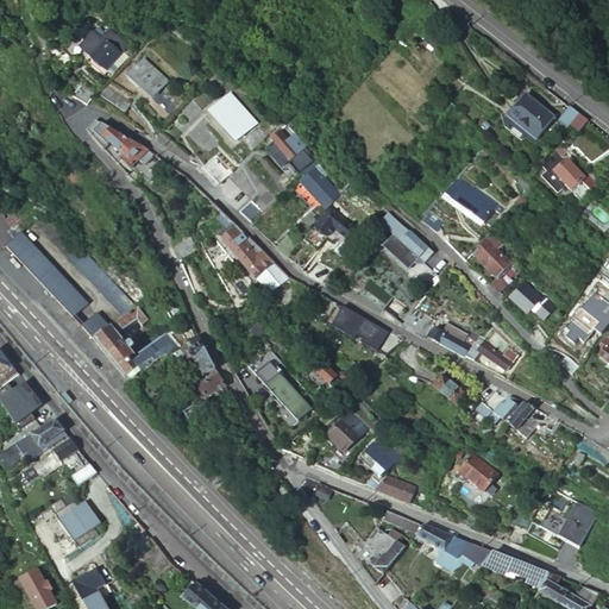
[(115,37),(111,43),(123,54),(114,64),(119,68),(132,52),(115,37)]
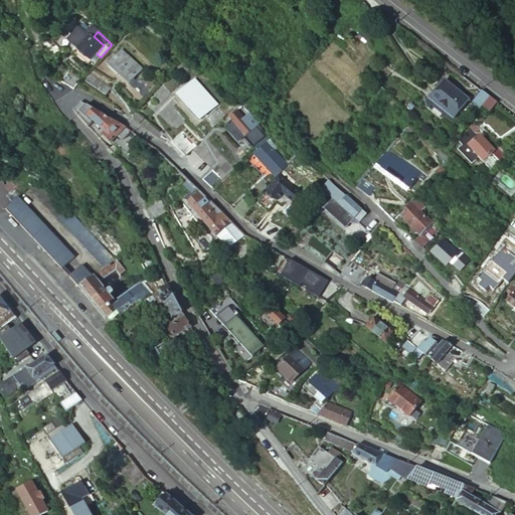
[(104,45),(94,36),(90,33),(73,52),(88,64),(97,54),(104,45)]
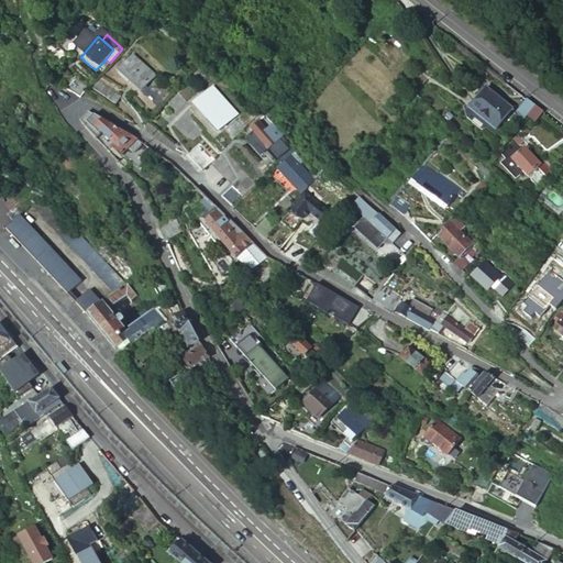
[(141,91),(155,75),(133,55),(119,72),(141,91)]
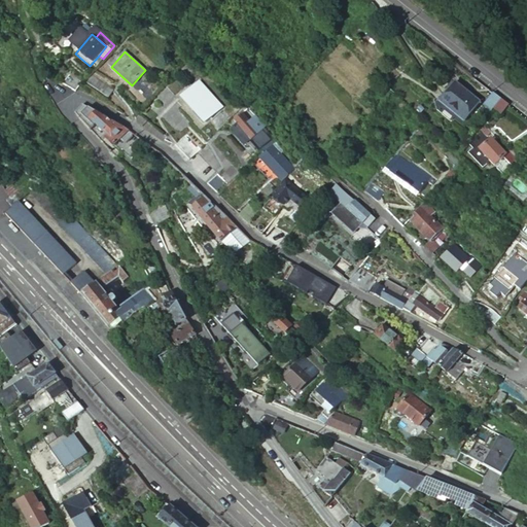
[(63,83),(75,91),(81,79),(69,72),(63,83)]
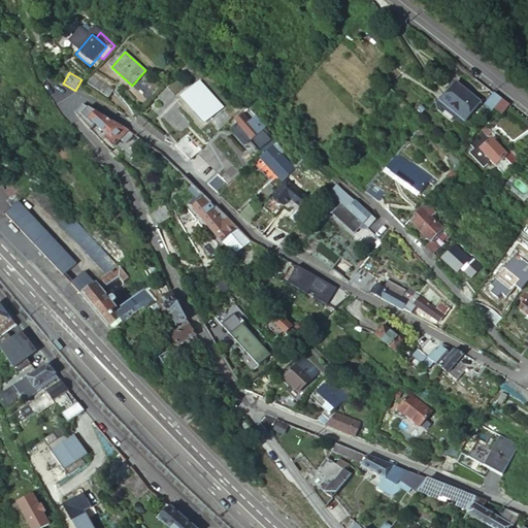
[(104,94),(108,87),(93,76),(89,84),(104,94)]
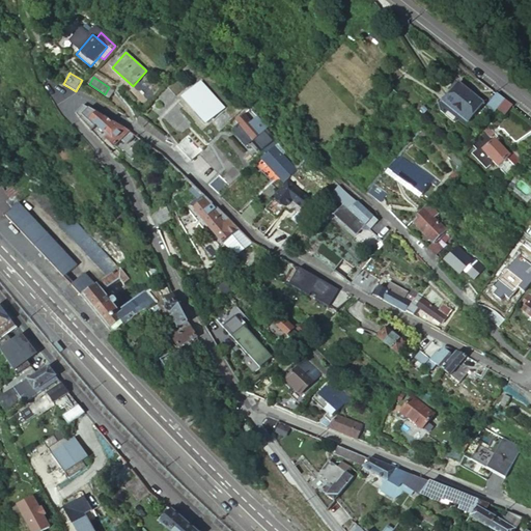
[(207,122),(223,107),(201,83),(185,98),(207,122)]
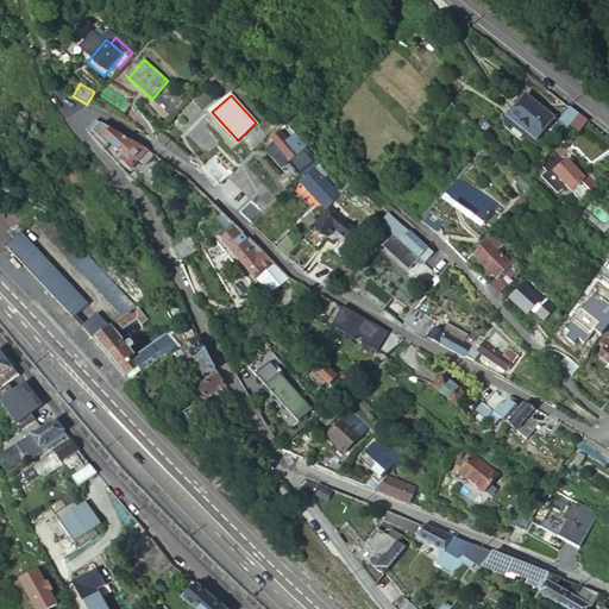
[(526,95),(508,117),(537,139),(553,118),(526,95)]
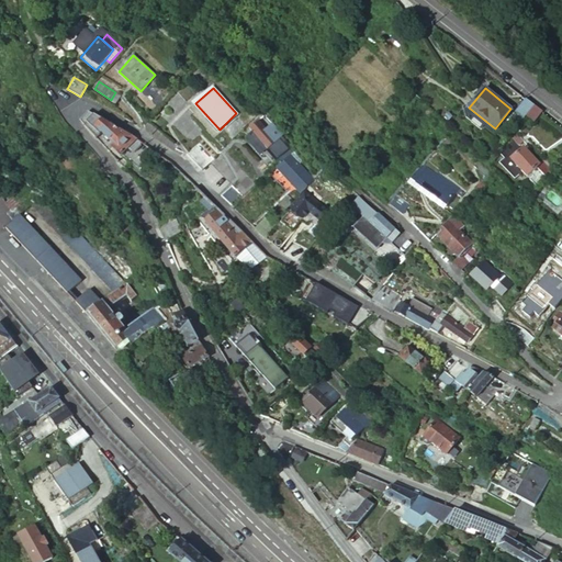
[(528,114),(535,104),(529,99),(527,98),(517,112),(525,117),(528,114)]
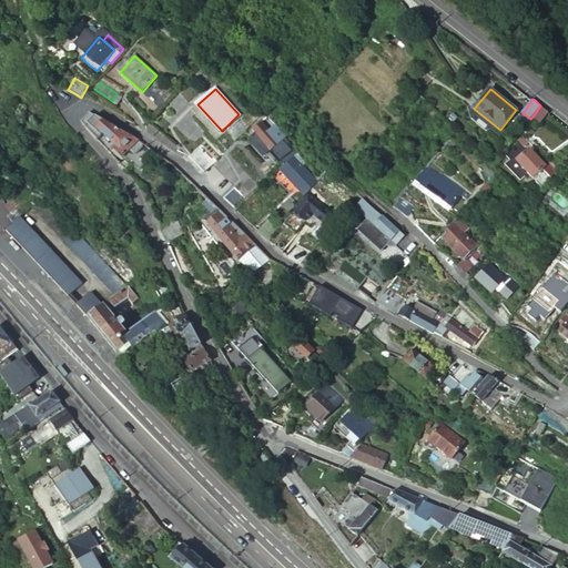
[(546,109),(540,105),(534,115),(540,121),(549,111),(546,109)]
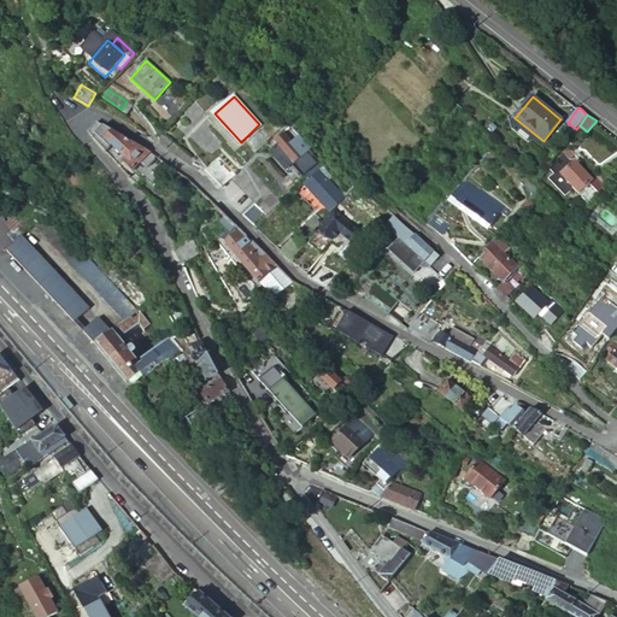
[(515,118),(513,121),(541,144),(544,141),(515,118)]
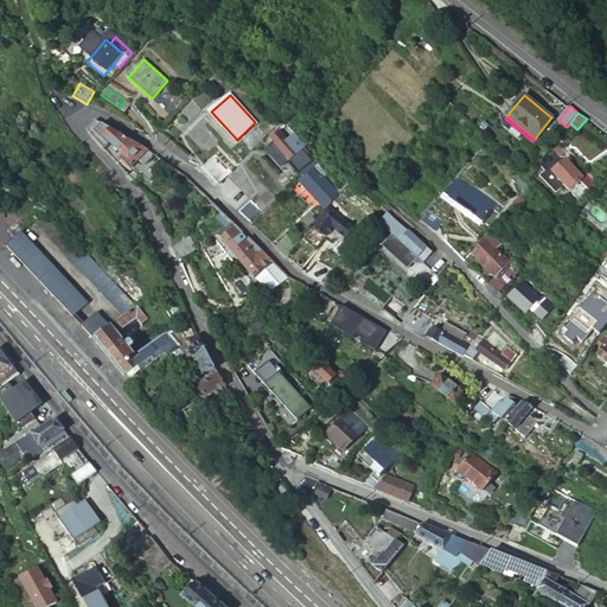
[(147,153),(148,151),(95,120),(87,132),(91,136),(97,131),(123,155),(121,158),(139,176),(152,158),(147,153)]
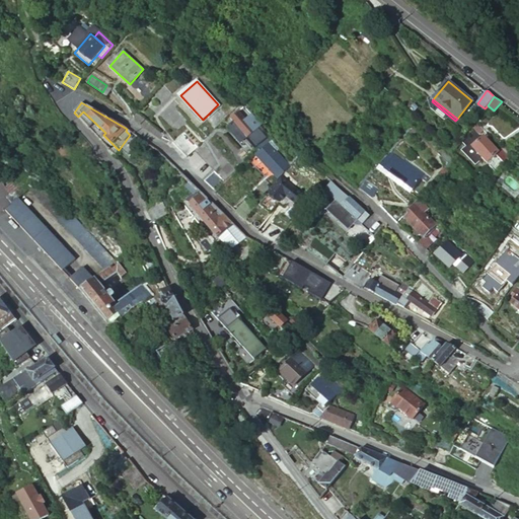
[(252,149),(254,151),(268,138),(242,109),(230,120),(254,147),(252,149)]
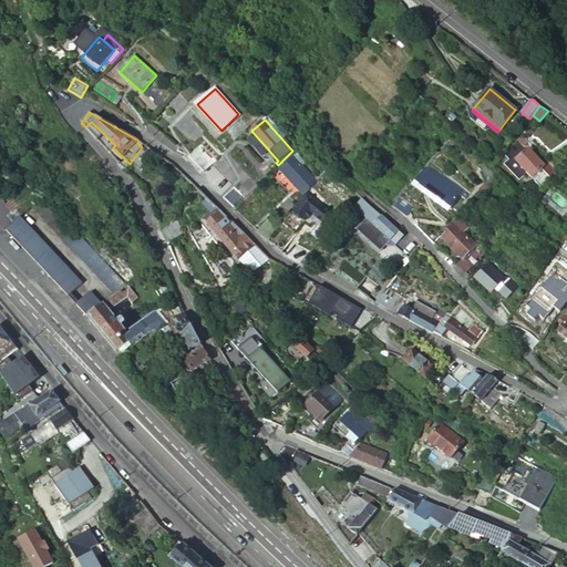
[(527,142),(522,136),(517,142),(522,146),(527,142)]
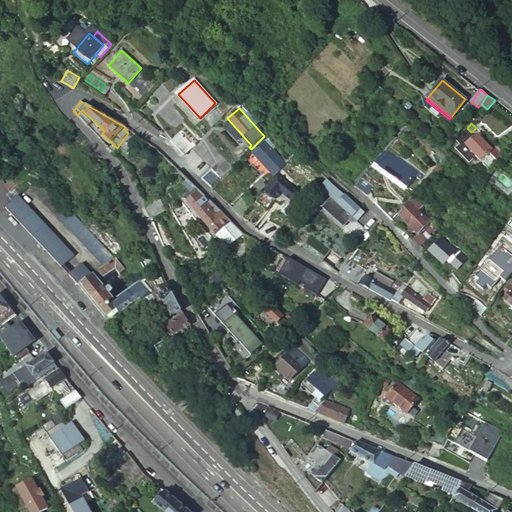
[(375,163),(382,155),(351,127),(346,134),(373,159),(372,161),(375,163)]
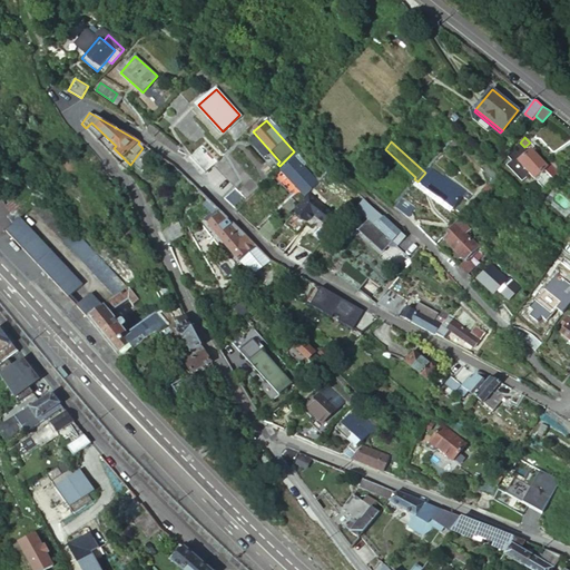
[(205,173),(217,160),(202,145),(190,156),(205,173)]
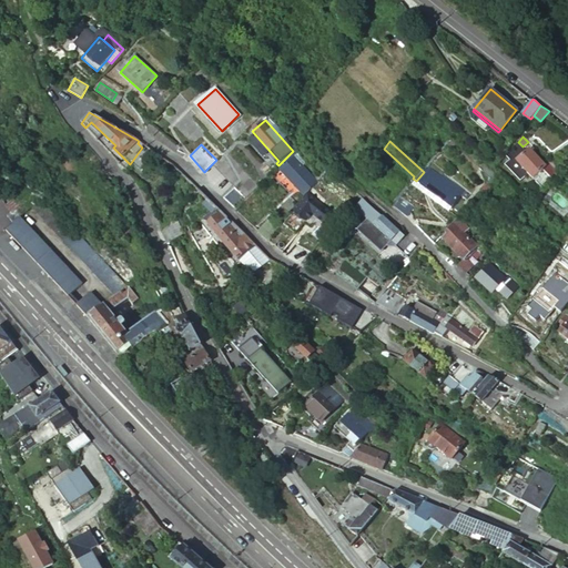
[(307,191),(308,192),(316,182),(302,165),(307,160),(296,148),(293,151),(279,165),(281,169),(280,170),(286,178),(288,176),(294,183),(293,184),(303,194),(307,191)]
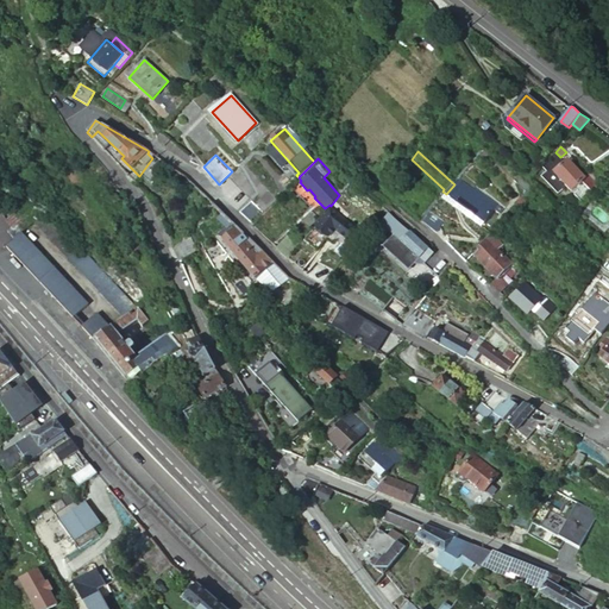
[(577,171),(567,161),(553,173),(571,193),(582,182),(585,180),(577,171)]
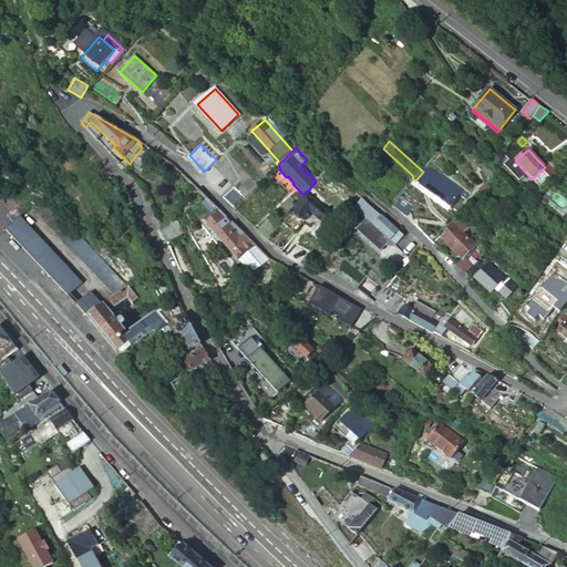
[(557,154),(548,162),(554,167),(562,160),(557,154)]
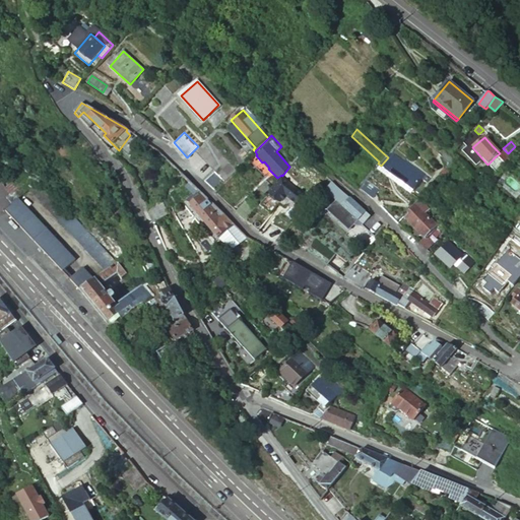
[(497,142),(493,146),(500,153),(497,155),(505,164),(509,155),(508,153),(503,148),(497,142)]
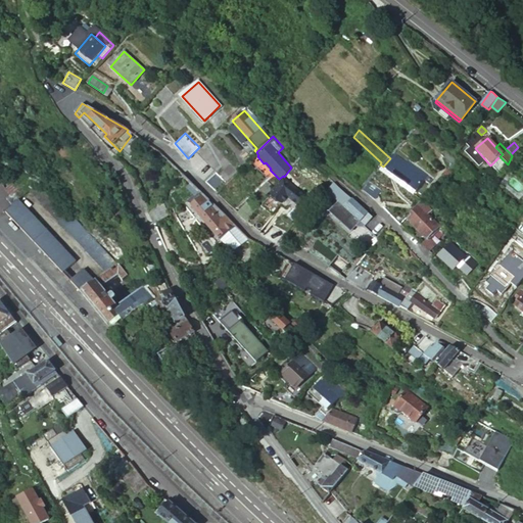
[(402,160),(393,154),(390,158),(383,167),(380,171),(383,173),(386,170),(394,176),(402,160)]
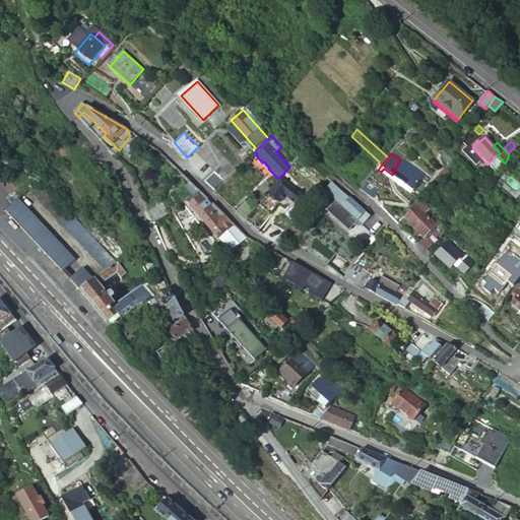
[(393,175),(391,180),(411,194),(423,177),(425,175),(405,160),(403,163),(400,161),(394,174),(393,175)]
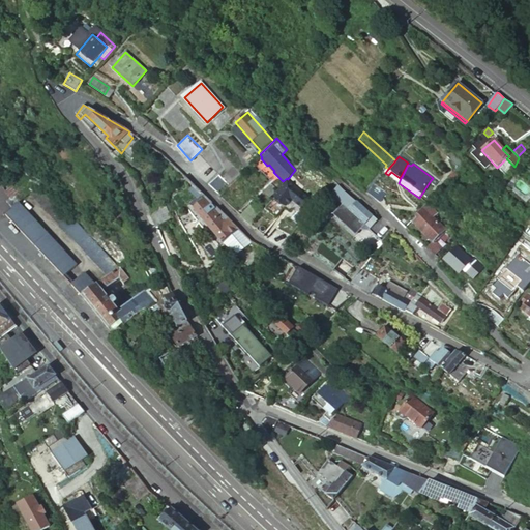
[(462,177),(453,170),(447,176),(455,183),(462,177)]
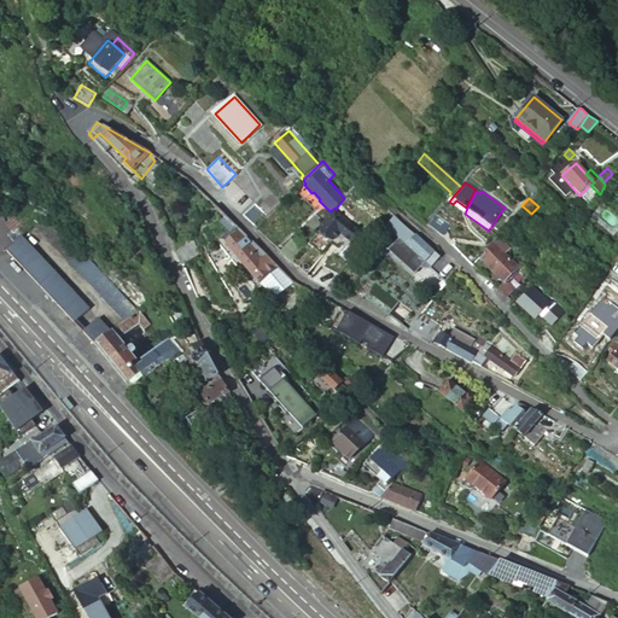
[(242,214),(256,227),(268,214),(255,200),(242,214)]
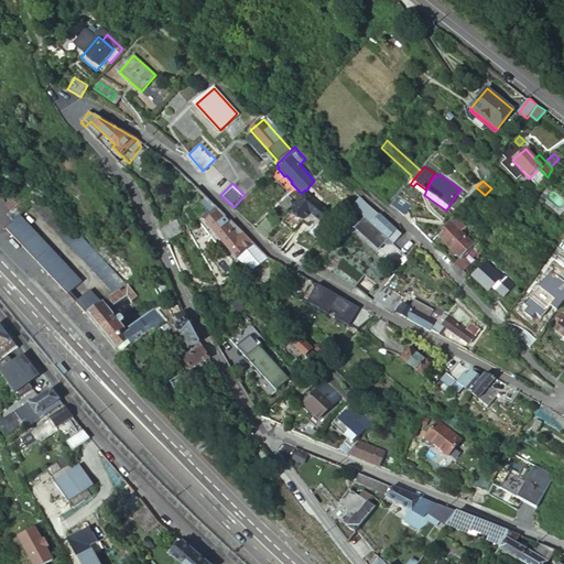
[(413,186),(423,194),(425,190),(416,183),(413,186)]
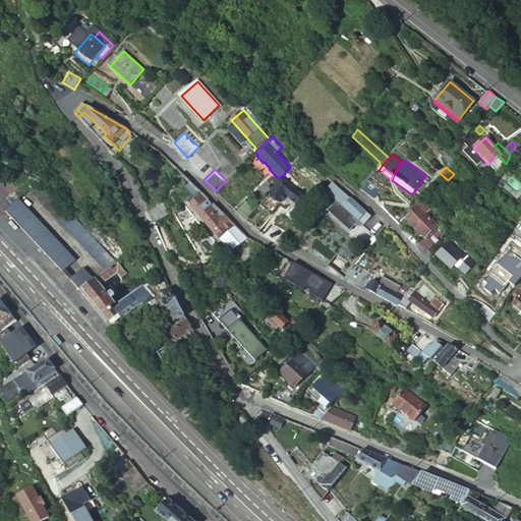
[(6,197),(11,204),(35,182),(23,170),(7,184),(12,190),(6,197)]
